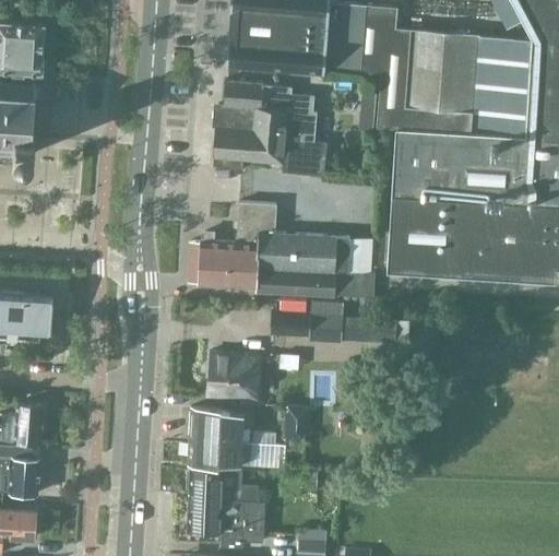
[(366,77),(380,78),(384,27),(395,28),(396,7),(381,6),(370,4),(328,1),(326,0),(230,0),(227,64),(226,66),(287,71),(292,71),(360,77),(366,77)]
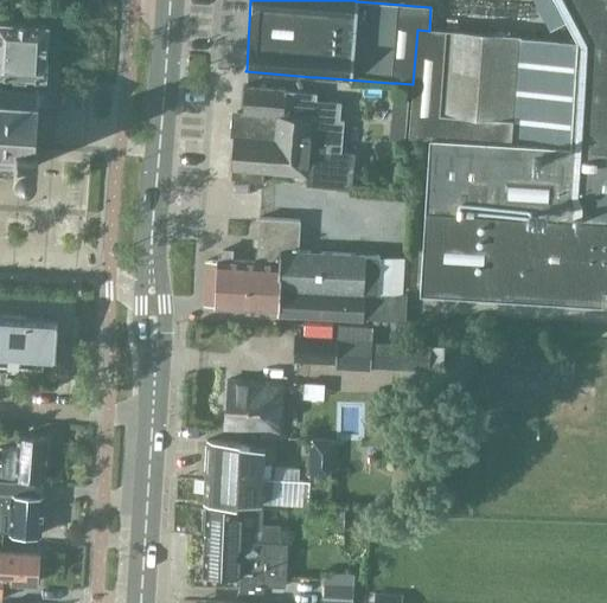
[(574,57),(569,149),(606,151),(606,0),(553,0),(574,42),(574,57)]
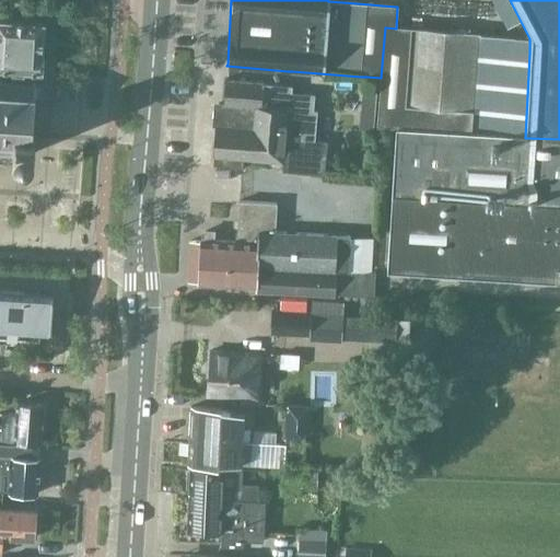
[(24,71),(43,72),(44,56),(45,23),(0,20),(0,161),(14,162),(14,155),(34,157),(35,136),(32,136),(32,131),(34,101),(37,101),(38,100),(41,97),(41,96),(42,94),(42,92),(41,90),(39,89),(37,88),(35,86),(35,85),(23,84),(24,71)]
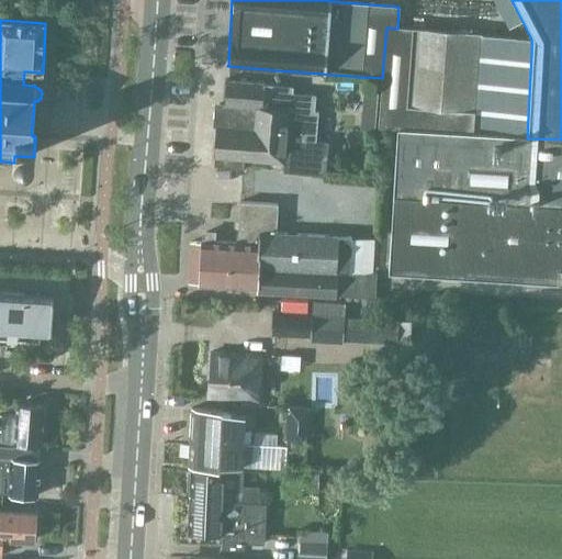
[(378,129),(397,131),(493,135),(501,37),(482,36),(482,35),(480,35),(397,29),(386,28),(382,78),(378,129)]
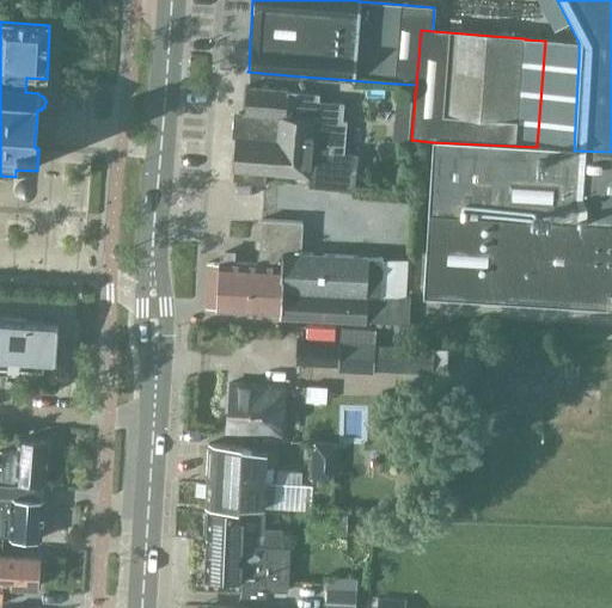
[(287,93),(246,90),(244,117),(238,116),(233,183),(264,186),(265,177),(299,180),(308,180),(307,190),(353,194),(356,158),(344,157),(347,124),(342,123),(344,106),(319,104),(319,96),(287,93)]
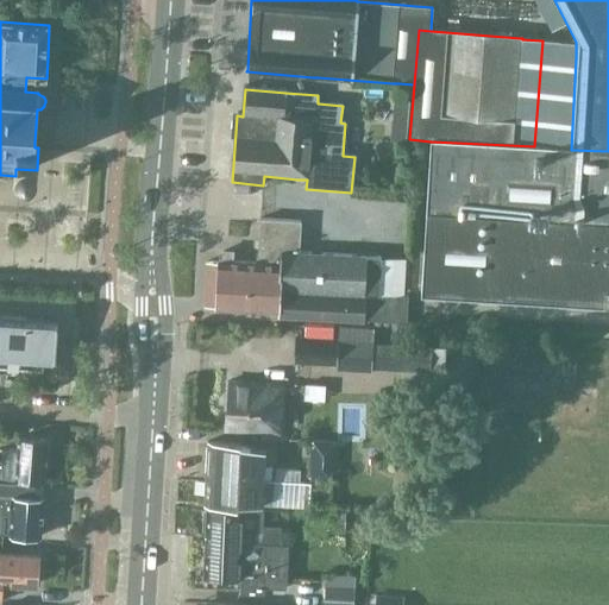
[(409,104),(394,102),(390,140),(406,142),(409,104)]
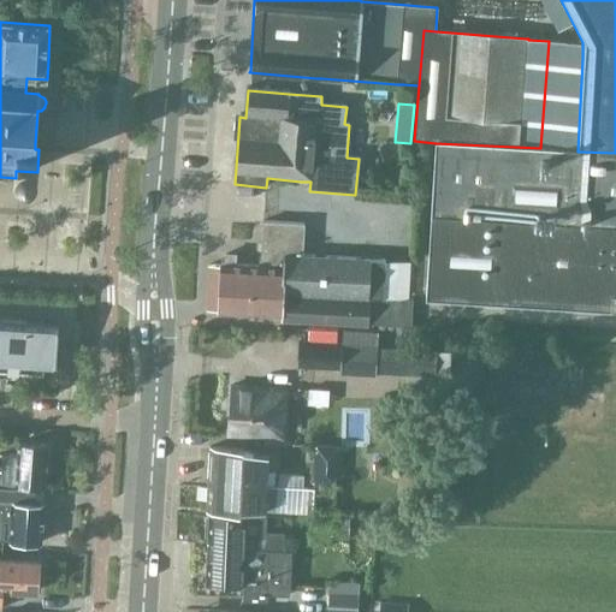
[(540,148),(436,143),(434,153),(431,206),(430,226),(426,301),(498,307),(615,314),(615,153),(578,152),(540,148)]
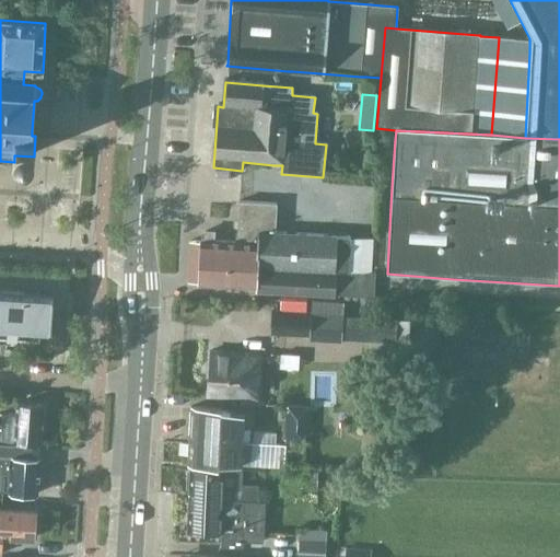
[(255,293),(334,298),(374,300),(375,275),(373,275),(375,241),(349,240),(319,239),(305,236),(273,235),(276,207),(238,205),(238,206),(237,233),(243,233),(243,245),(223,245),(200,244),(198,287),(203,288),(255,290),(255,293)]
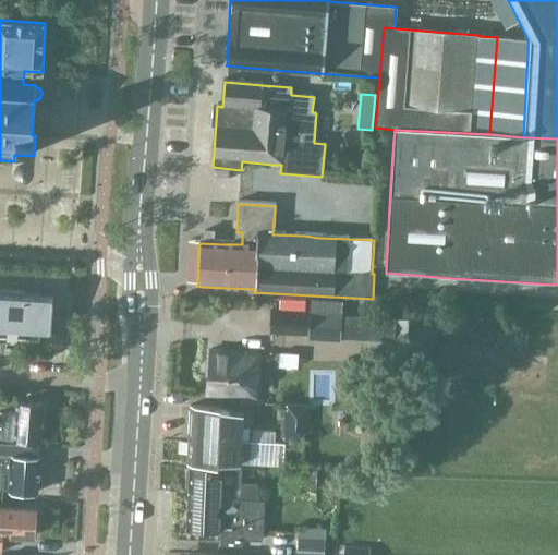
[(0,340),(7,341),(39,344),(39,336),(50,336),(51,327),(53,327),(55,308),(52,306),(52,301),(44,300),(44,293),(0,290),(0,340)]
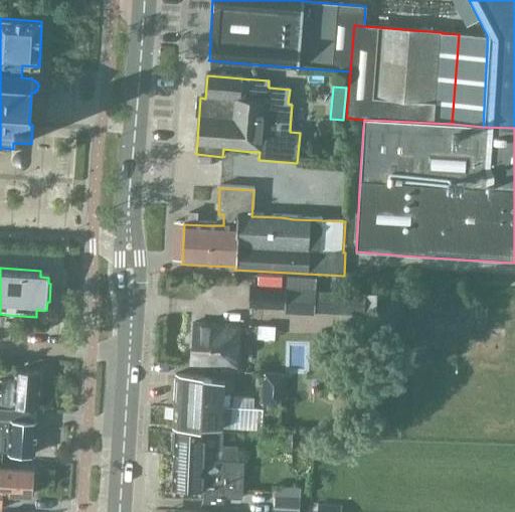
[(250,294),(249,310),(283,311),(314,312),(314,314),(363,316),(364,297),(315,295),(315,281),(286,279),(286,290),(250,288),(250,294)]
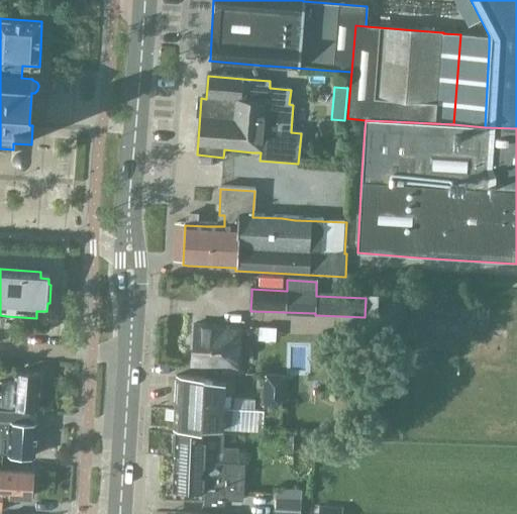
[(193,369),(206,370),(221,371),(235,373),(238,373),(241,334),(229,333),(229,330),(196,327),(193,369)]
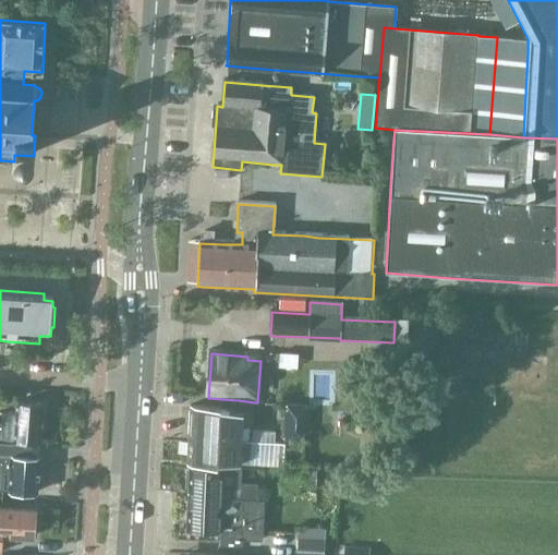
[(239,400),(238,410),(247,411),(246,417),(252,417),(254,402),(239,400)]
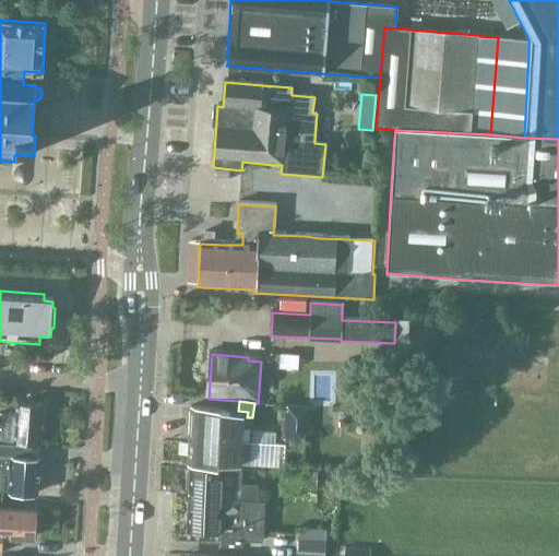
[(412,402),(409,420),(427,422),(429,404),(412,402)]
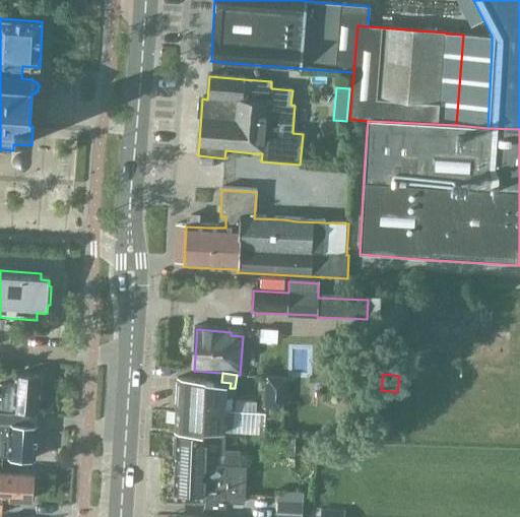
[(0,411),(37,413),(39,380),(14,378),(13,389),(2,388),(0,411)]
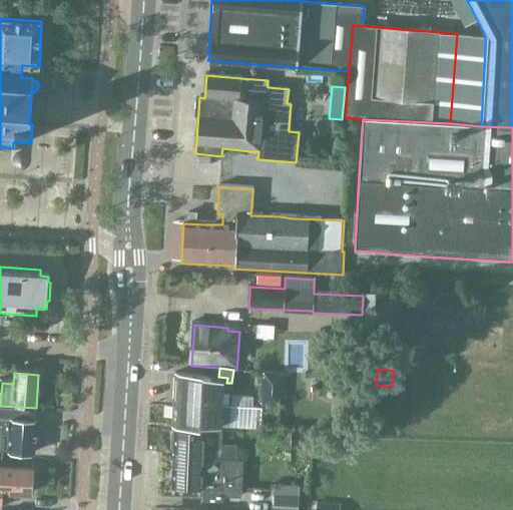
[(262,375),(260,407),(281,408),(283,376),(262,375)]
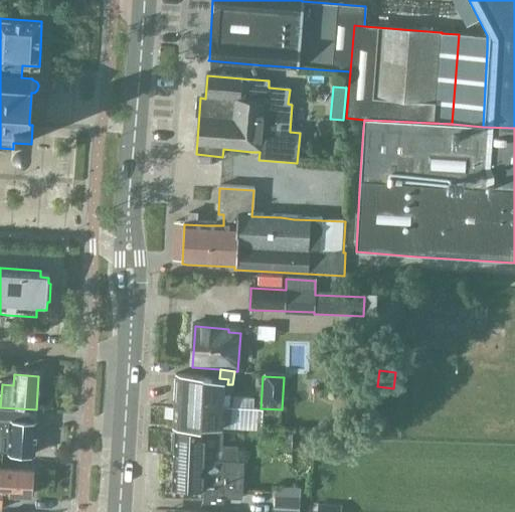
[(175,405),(173,431),(201,433),(201,430),(206,430),(237,433),(255,433),(261,434),(262,412),(232,410),(222,410),(224,384),(206,381),(204,381),(204,380),(175,378),(174,405),(175,405)]
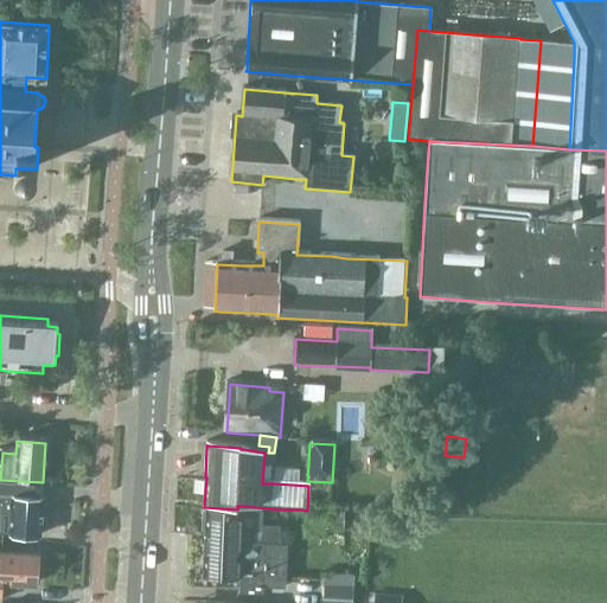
[(0,536),(10,537),(10,538),(40,539),(40,537),(42,517),(42,501),(32,500),(33,489),(33,487),(0,485),(0,536)]
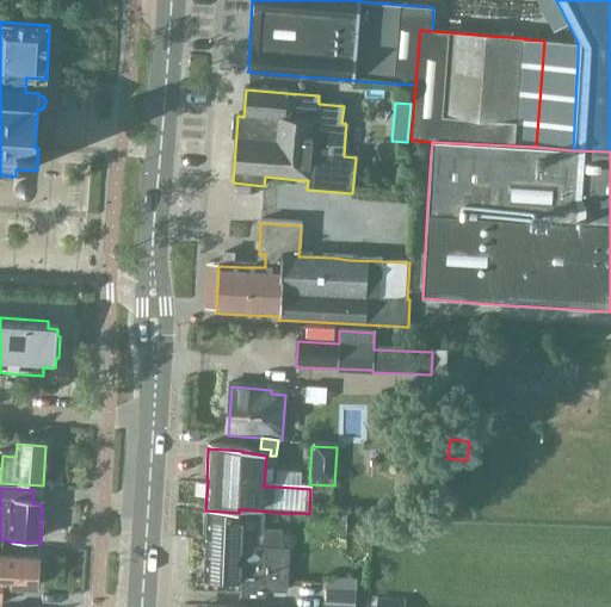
[(265,518),(245,516),(208,515),(208,519),(207,519),(205,534),(207,534),(207,543),(205,582),(242,583),(241,601),(245,601),(265,601),(265,593),(290,594),(291,552),(281,552),(282,531),(264,530),(265,518)]
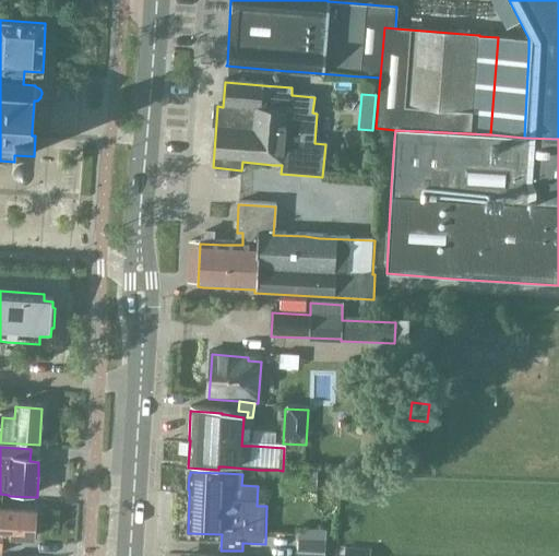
[(317,492),(318,475),(301,474),(300,492),(317,492)]
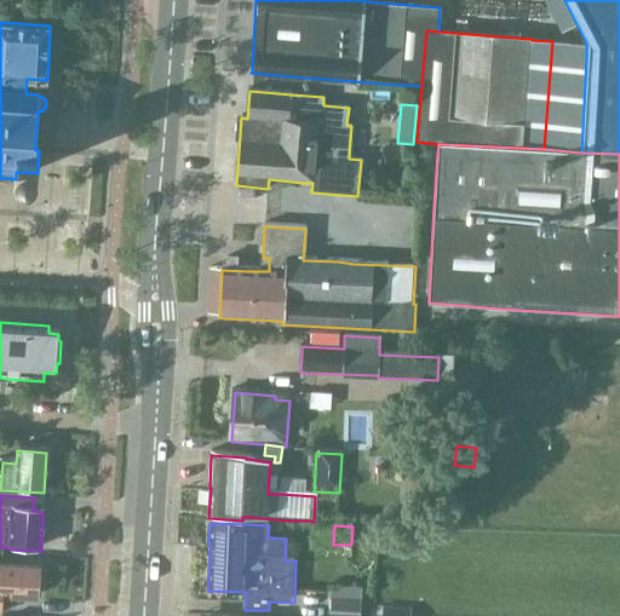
[(0,615),(1,602),(21,603),(21,597),(38,598),(39,565),(0,563),(0,615)]
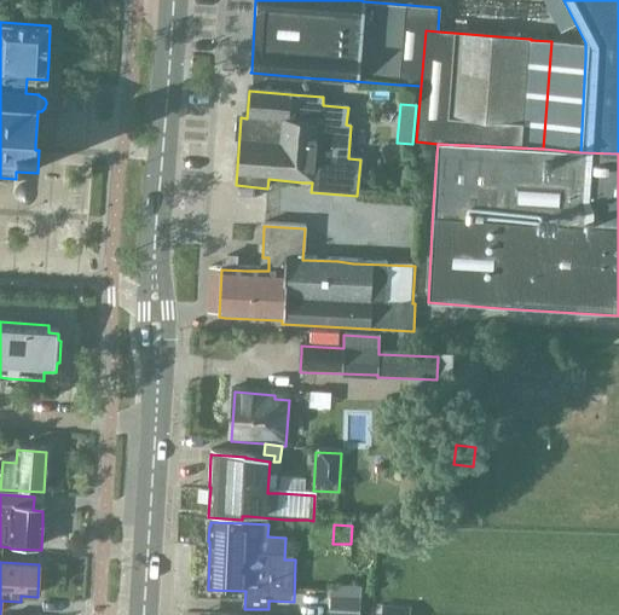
[(358,614),(359,599),(330,598),(328,614),(358,614)]
